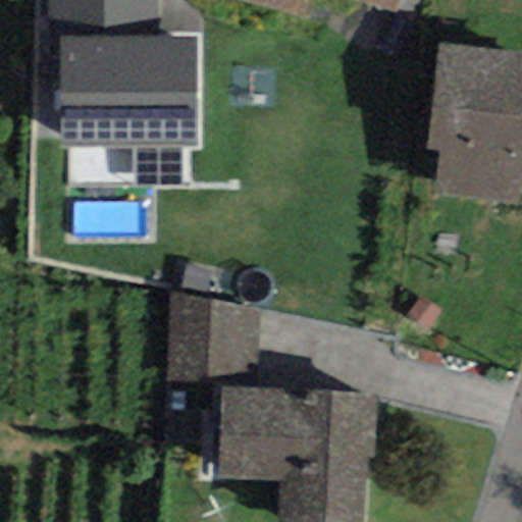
[(59,38),(159,36),(158,0),(47,0),(48,38),(59,38)]
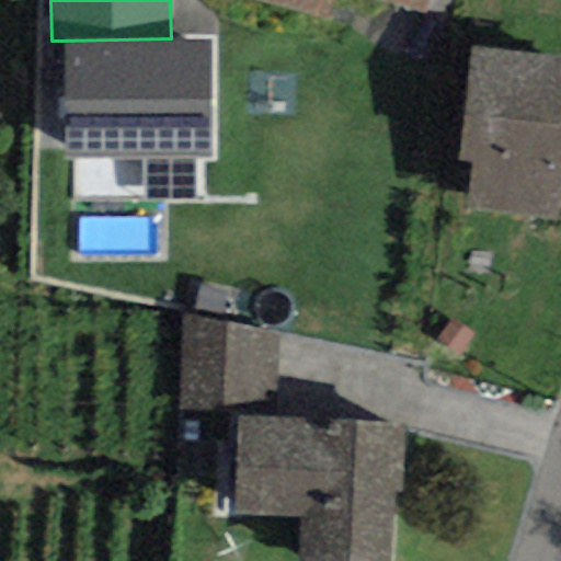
[(256,0),(320,18),(324,0),(378,0),(423,12),(426,0),(256,0)]
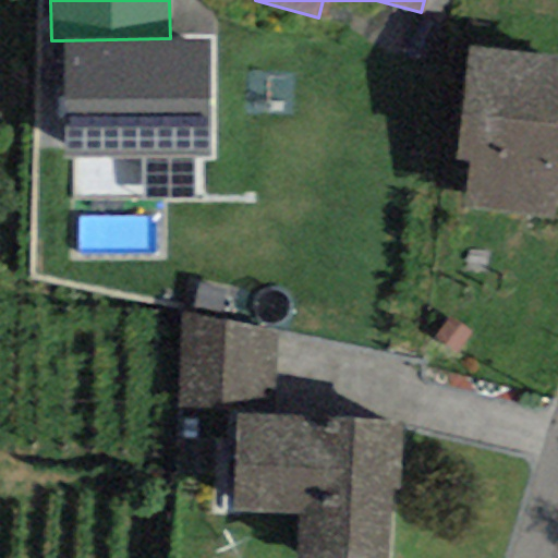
[(65,159),(211,157),(209,38),(170,38),(63,40),(65,159)]
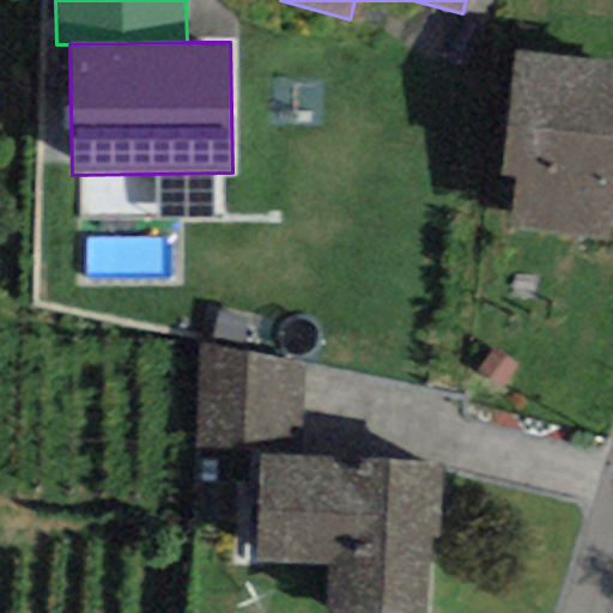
[(509,230),(607,241),(612,189),(612,60),(515,49),(501,176),(515,177),(509,230)]
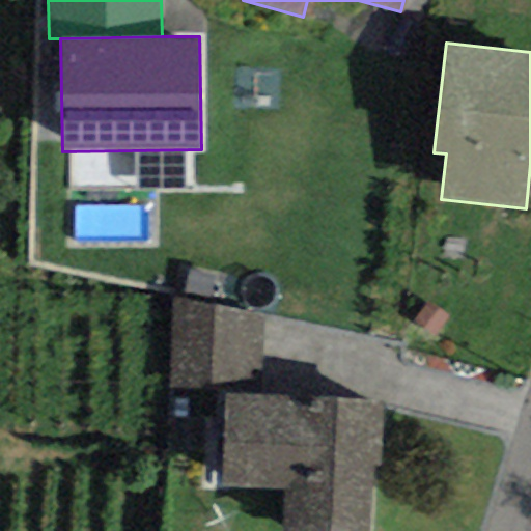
[(172,299),(169,387),(262,391),(266,316),(172,299)]
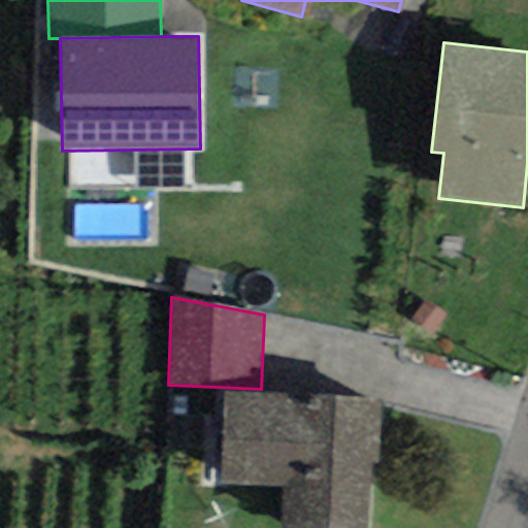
[(367,527),(370,491),(371,463),(378,463),(382,400),(224,393),(221,456),(220,484),(283,487),(281,527),(367,527)]
